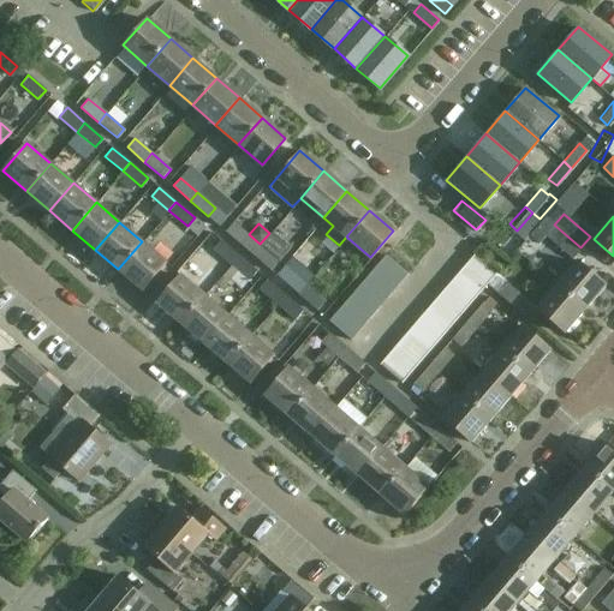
[(580,247),(554,225),(544,235),(572,258),(580,247)]
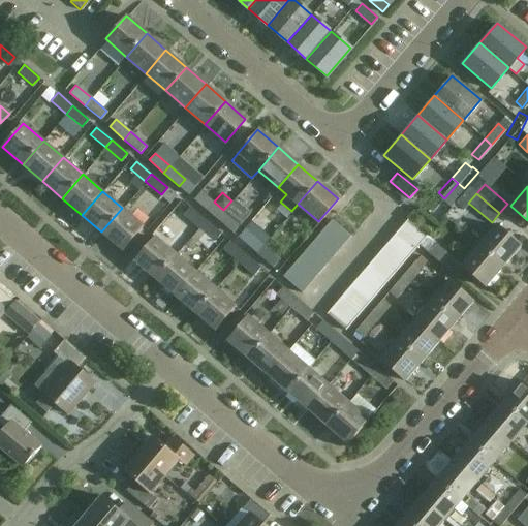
[(217,218),(223,210),(214,202),(208,196),(202,205),(217,218)]
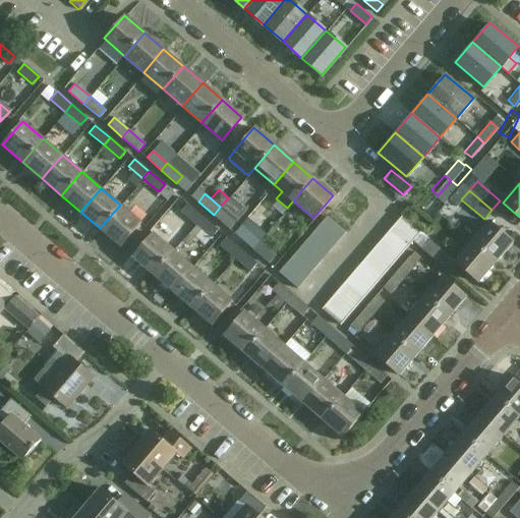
[(228,197),(220,207),(235,220),(246,208),(230,194),(228,197)]
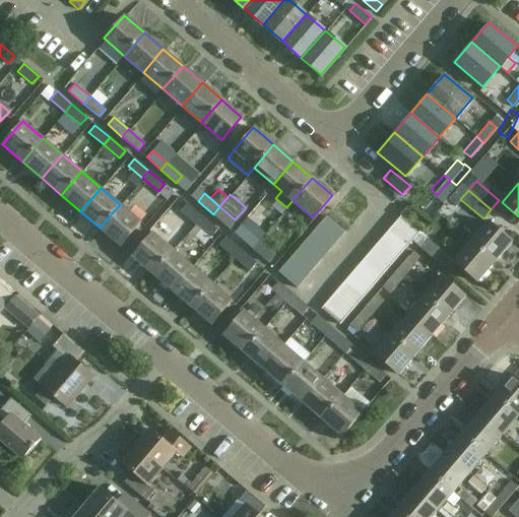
[(181,211),(195,223),(201,215),(187,203),(181,211)]
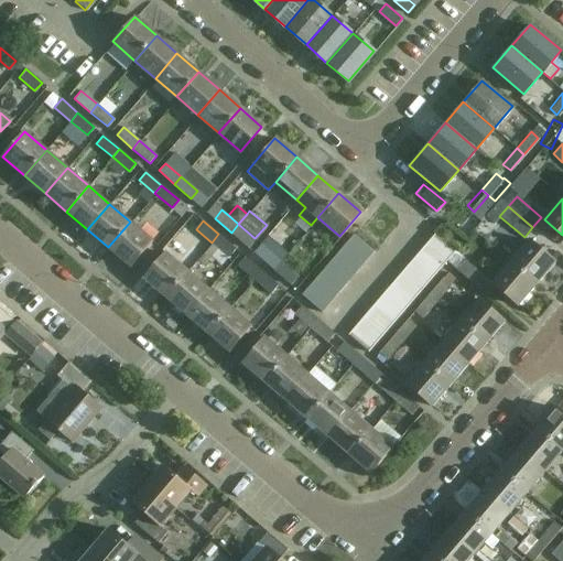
[(152,240),(130,222),(108,247),(130,266),(152,240)]
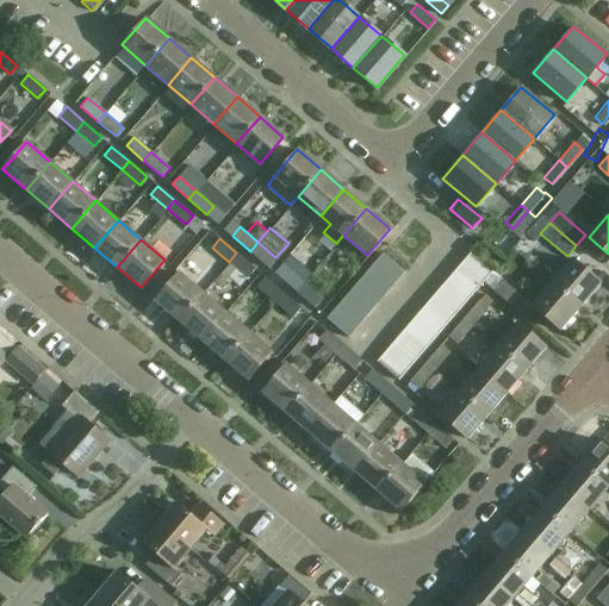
[(275,257),(258,242),(250,251),(268,267),(275,257)]
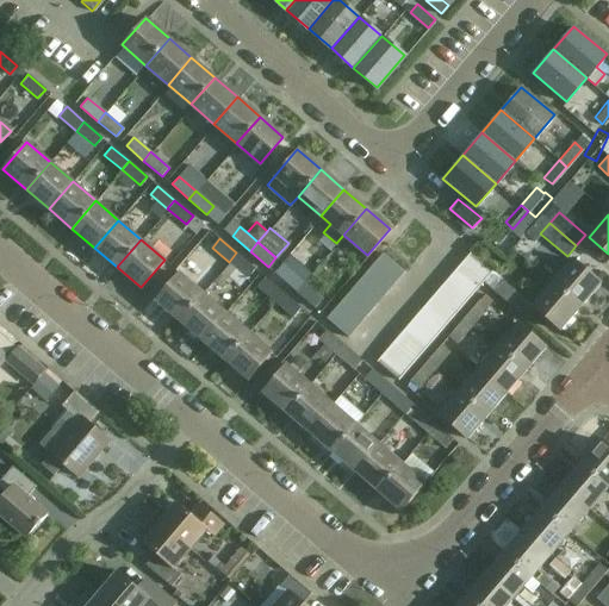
[(460,262),(482,281),(483,280),(491,270),(470,251),(461,261),(460,262)]
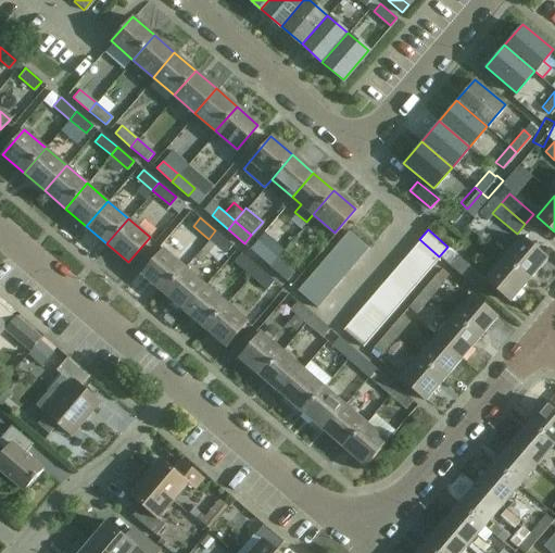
[(215,230),(209,239),(215,244),(225,253),(231,244),(215,230)]
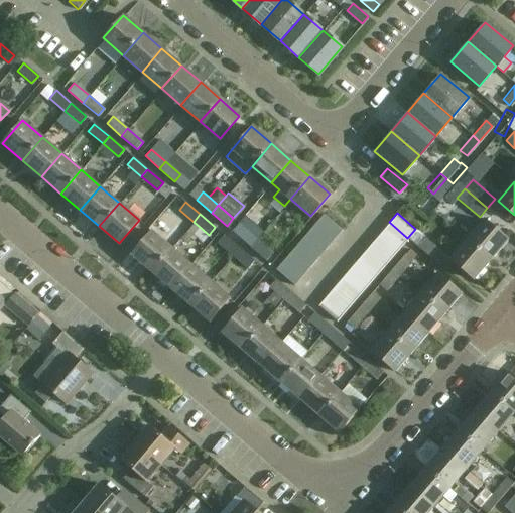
[(314,223),(334,238),(341,229),(323,214),(314,223)]
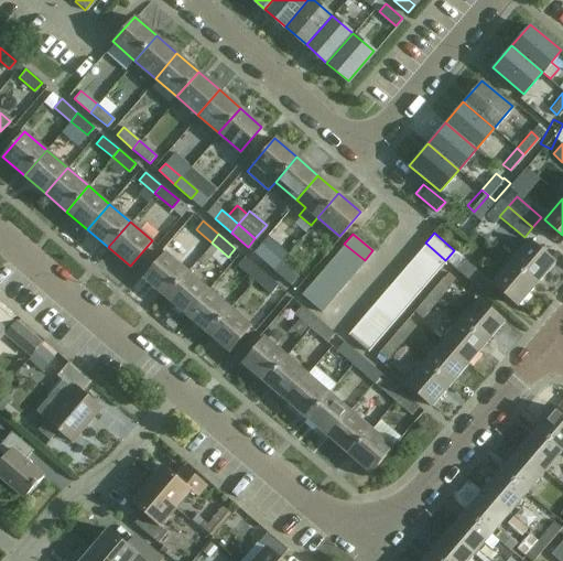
[(509,261),(536,283),(554,261),(528,239),(509,261)]
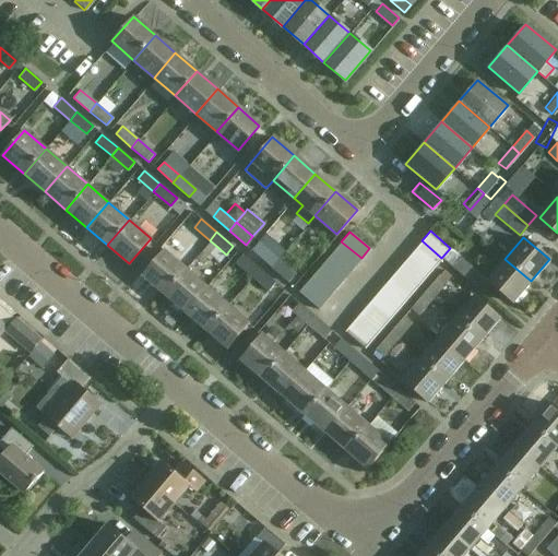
[(210,240),(197,256),(203,261),(216,246),(210,240)]
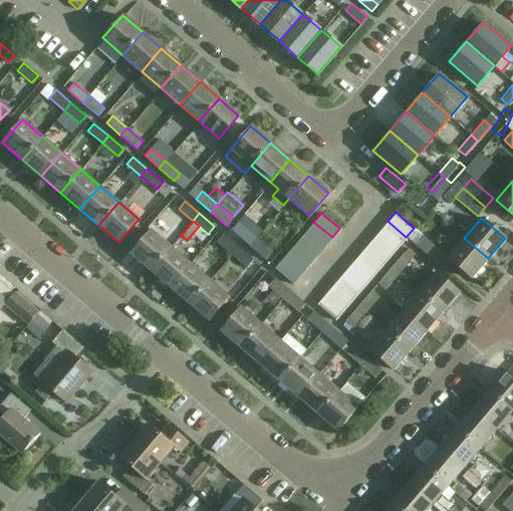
[(388,221),(379,231),(398,246),(406,237),(388,221)]
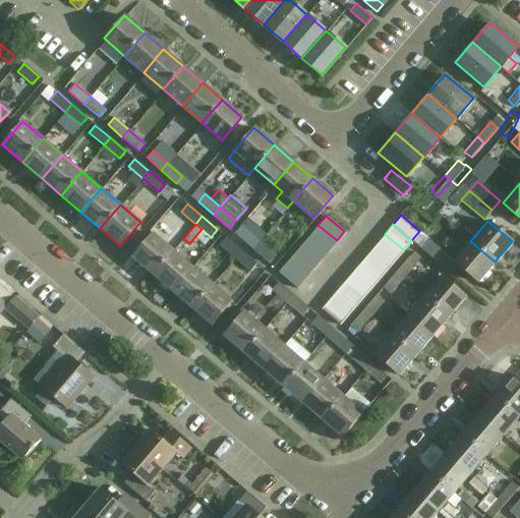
[(329,249),(337,240),(318,225),(310,234),(329,249)]
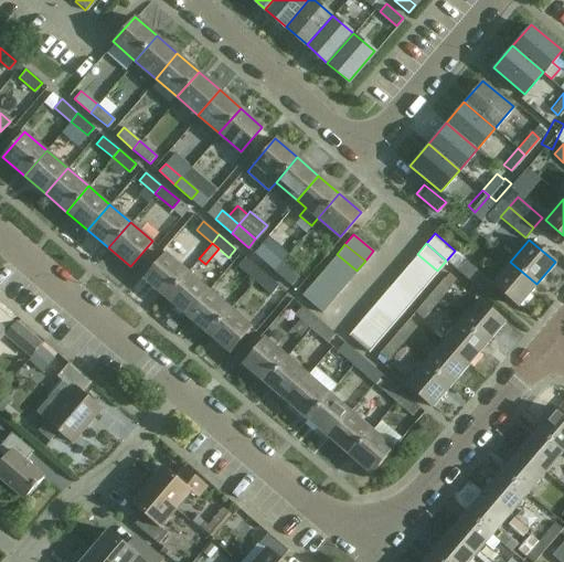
[(257,255),(274,268),(282,261),(265,246),(257,255)]
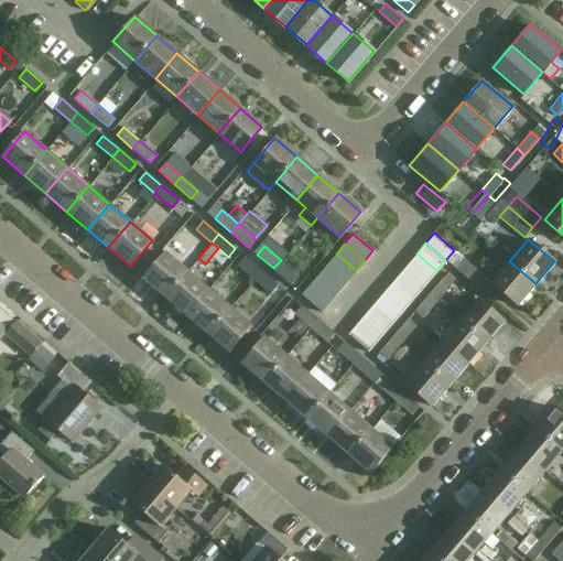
[(144,278),(165,297),(187,271),(165,252),(144,278)]
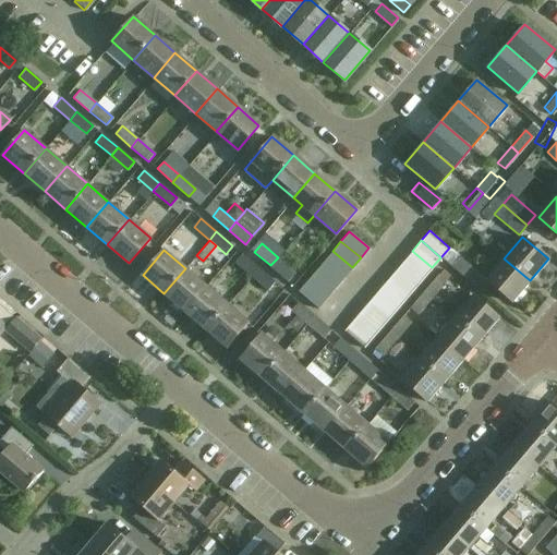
[(352,267),(333,251),(324,261),(343,278),(352,267)]
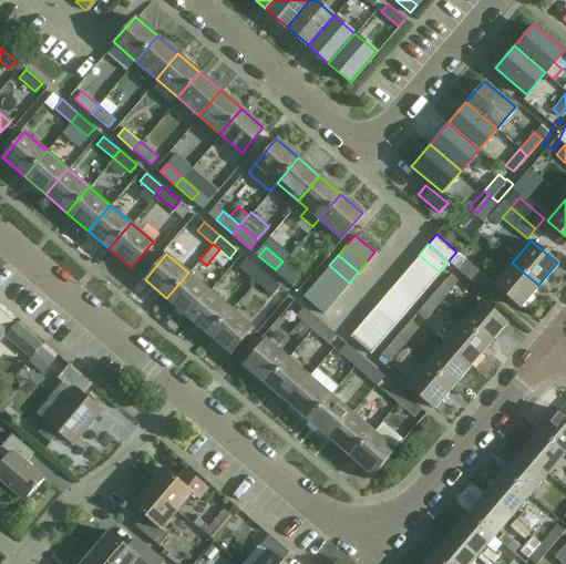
[(419,255),(410,265),(430,282),(439,272),(419,255)]
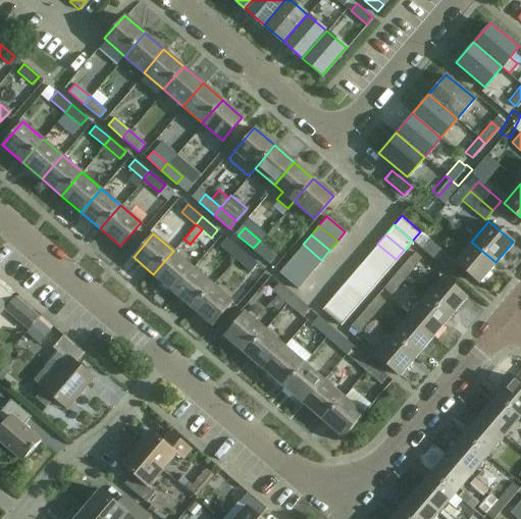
[(212,237),(194,254),(208,269),(226,252),(212,237)]
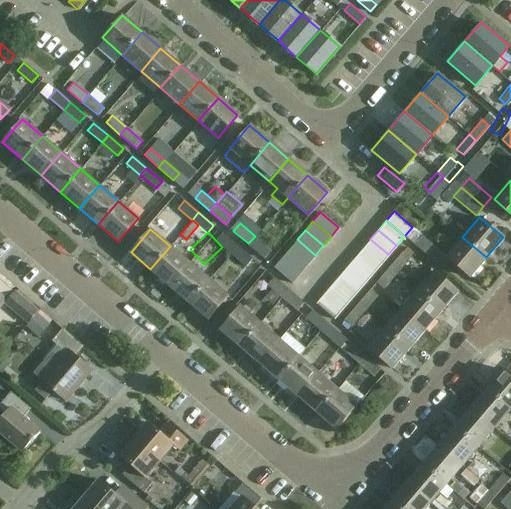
[(216,240),(230,252),(236,245),(222,233),(216,240)]
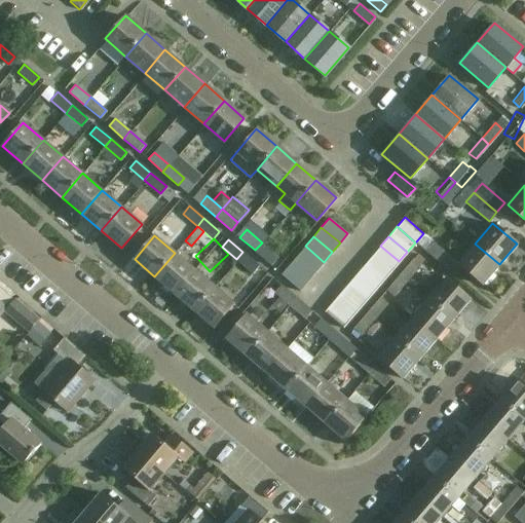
[(447,269),(455,260),(432,240),(424,250),(447,269)]
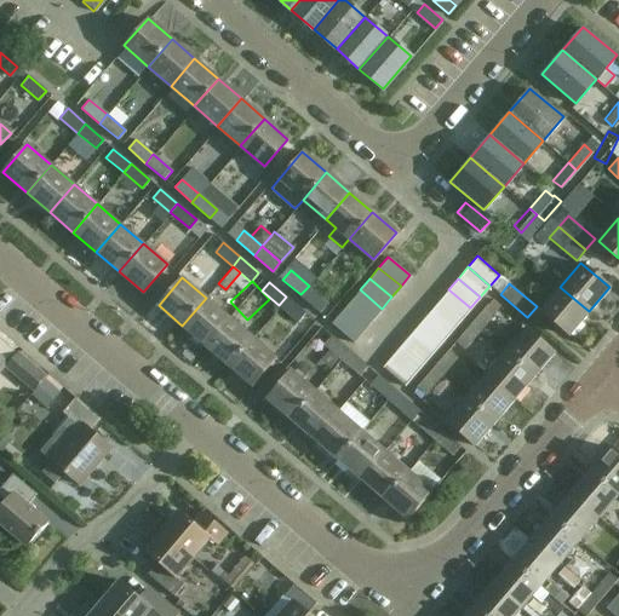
[(309,286),(301,294),(319,310),(327,300),(309,286)]
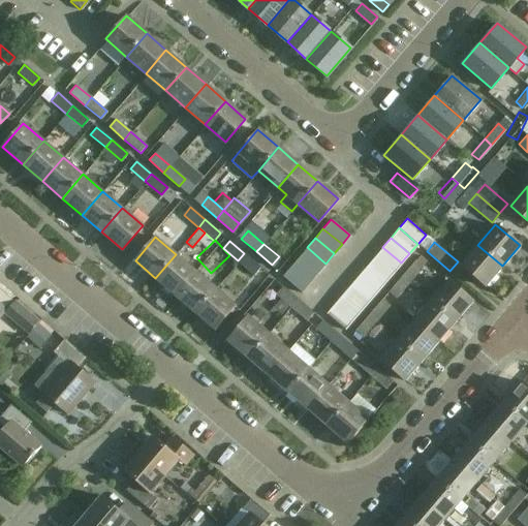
[(502,266),(477,245),(461,265),(486,285),(502,266)]
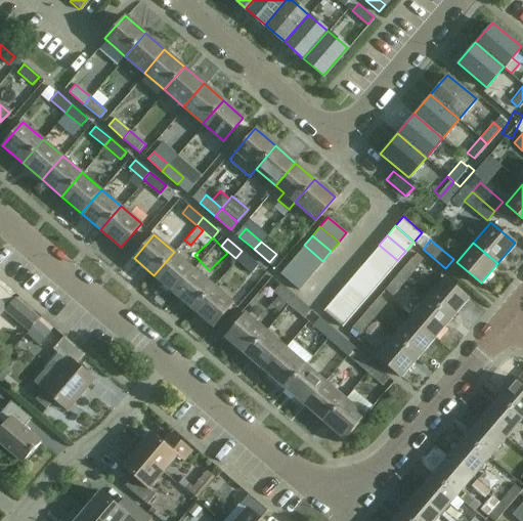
[(322,261),(304,245),(296,254),(314,270),(322,261)]
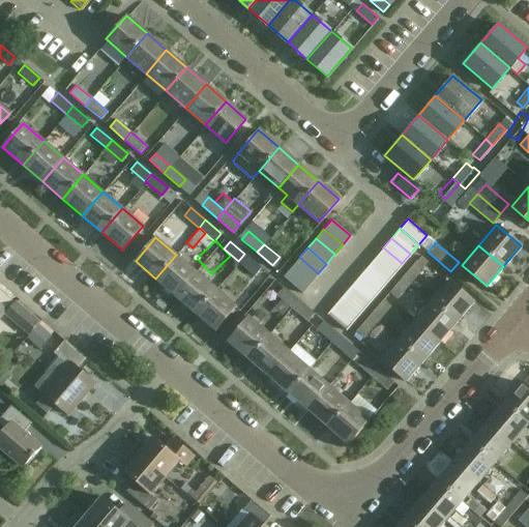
[(382,249),(375,257),(394,272),(401,265),(402,263),(383,247),(382,249)]
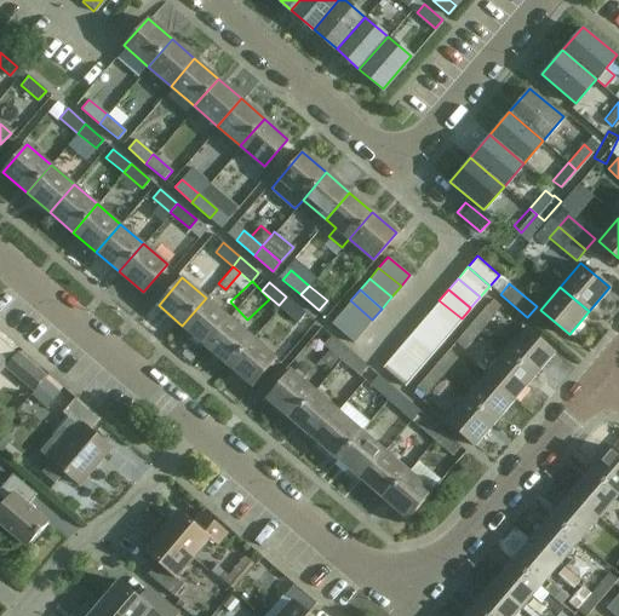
[(286,297),(279,305),(298,322),(305,314),(286,297)]
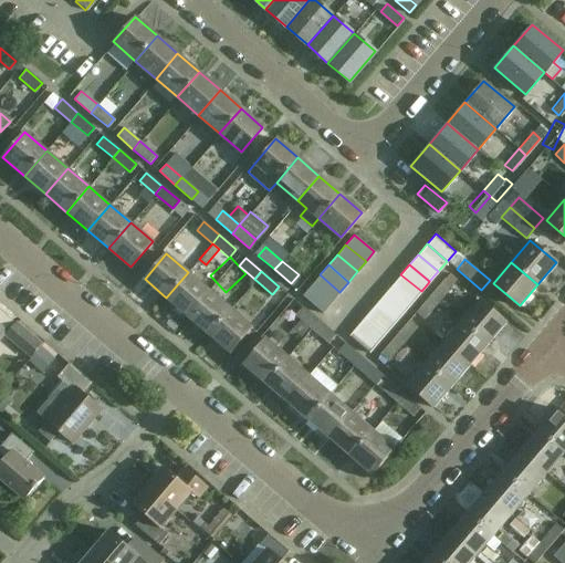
[(209,290),(188,272),(166,298),(187,315),(209,290)]
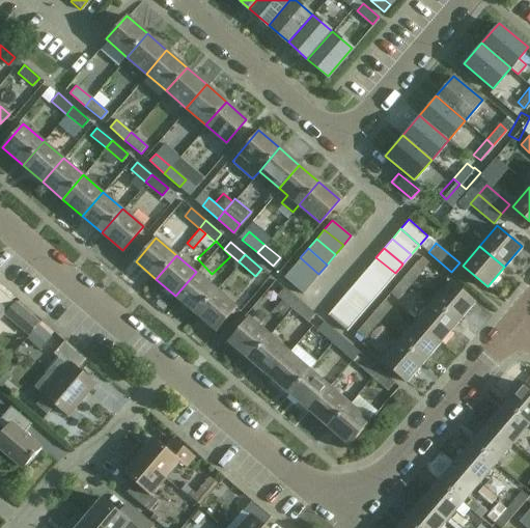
[(318,274),(300,257),(291,267),(311,283),(318,274)]
